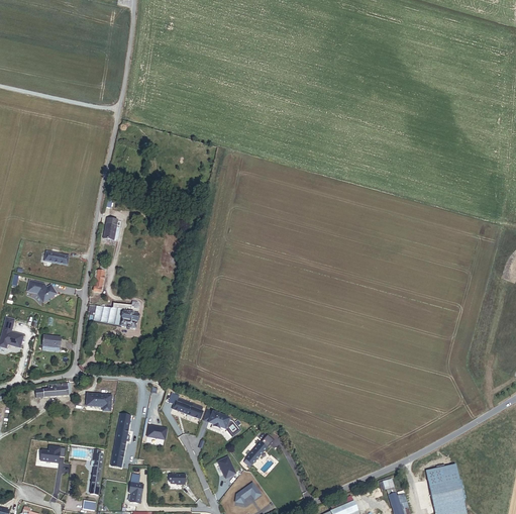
[(152,191),(143,189),(141,194),(151,197),(152,191)]
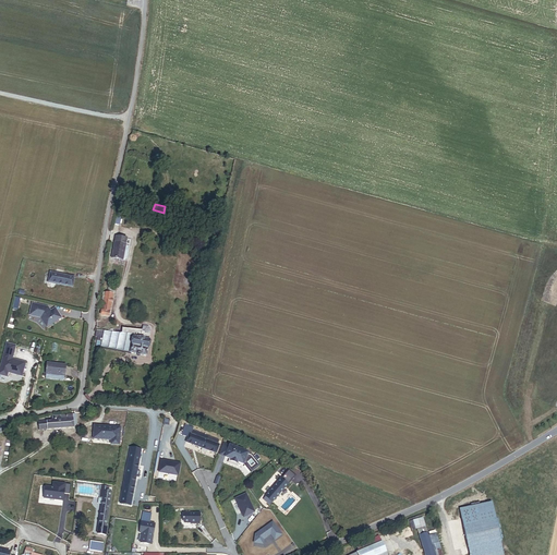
[(125,238),(114,236),(110,256),(122,258),(122,256),(125,243),(125,238)]
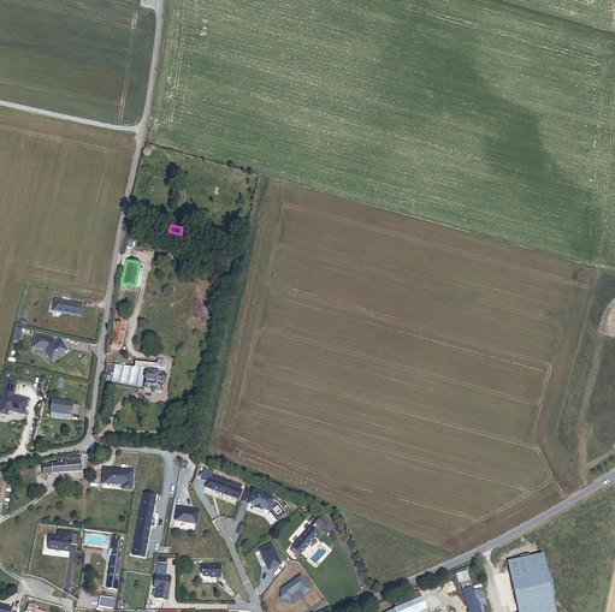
[(81,302),(54,297),(52,308),(78,314),(81,302)]
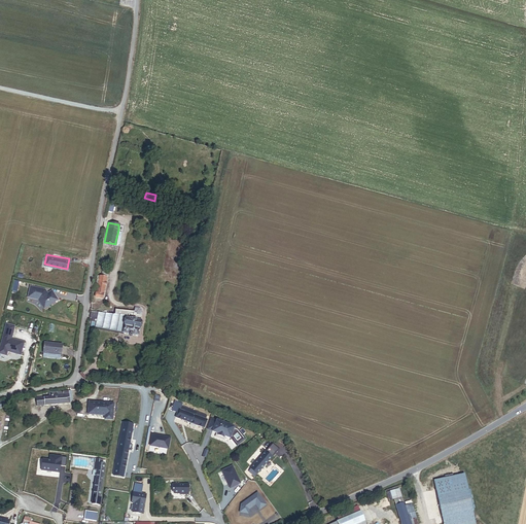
[(94,295),(102,298),(106,275),(105,275),(101,274),(99,274),(96,290),(94,295)]
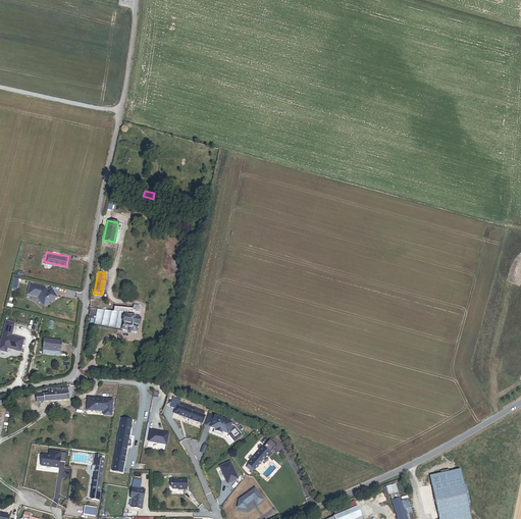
[(44,284),(29,281),(27,292),(37,295),(42,303),(56,295),(50,286),(46,288),(44,284)]
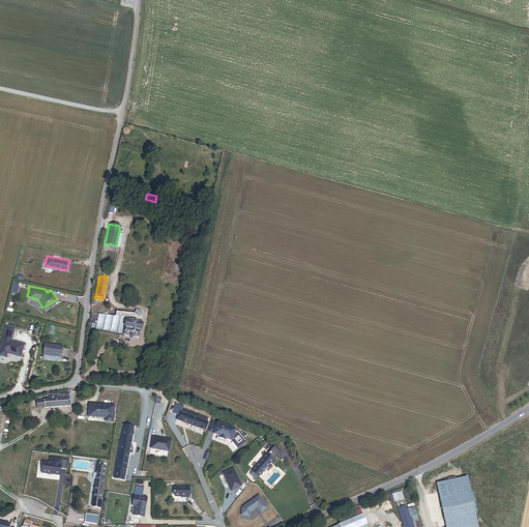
[(134,314),(142,316),(143,312),(140,308),(136,308),(135,312),(134,314)]
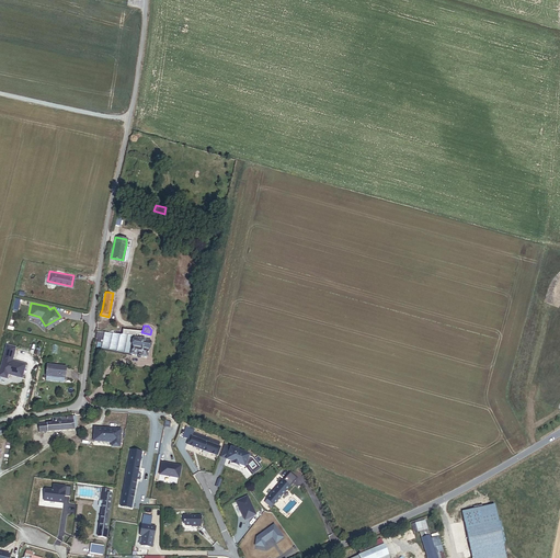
[(130,352),(146,356),(150,334),(141,332),(143,330),(123,328),(122,332),(113,331),(110,331),(96,330),(95,337),(96,337),(96,340),(102,341),(101,343),(130,349),(130,352)]
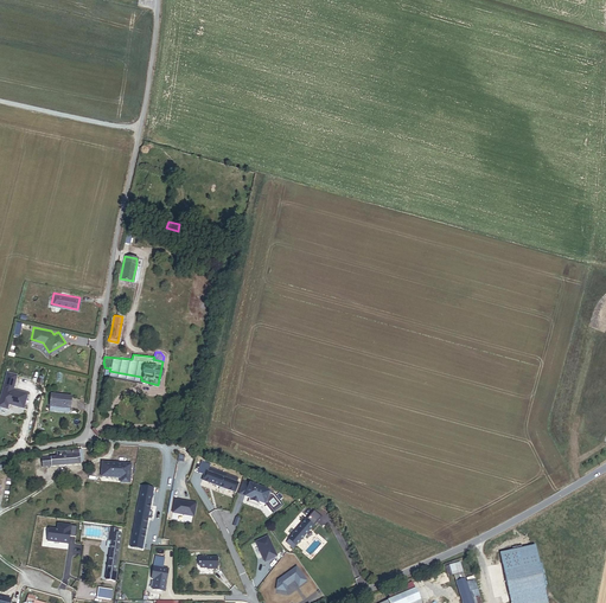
[(1,372),(0,377),(0,408),(1,408),(2,403),(18,406),(21,392),(7,389),(11,374),(1,372)]
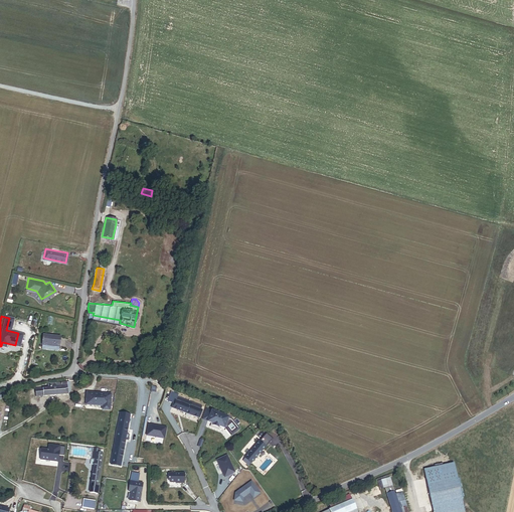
[(38,347),(55,348),(56,338),(39,337),(38,347)]
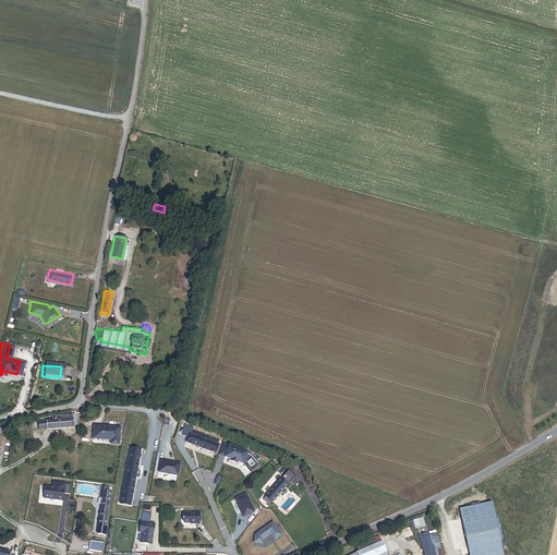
[(50,413),(50,419),(38,419),(38,429),(72,426),(72,423),(74,423),(74,412),(72,412),(50,413)]
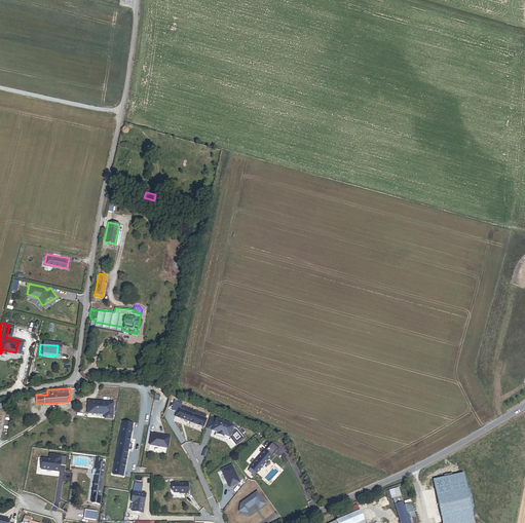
[(87,399),(86,411),(104,413),(103,416),(110,417),(111,402),(87,399)]
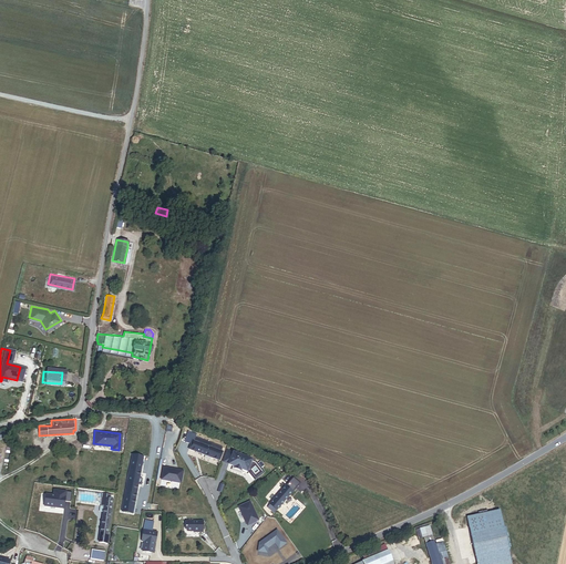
[(198,441),(194,450),(218,459),(222,450),(219,449),(222,444),(211,441),(209,444),(201,442),(198,441)]
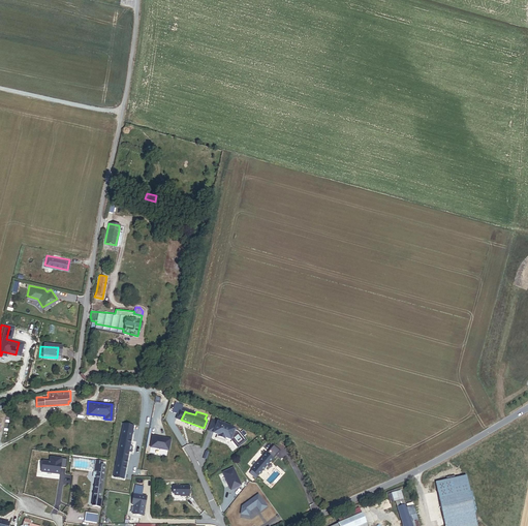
[(208,429),(212,431),(212,432),(218,434),(217,435),(223,437),(223,436),(229,438),(229,437),(230,437),(237,444),(245,438),(238,428),(234,427),(216,421),(211,419),(208,429)]
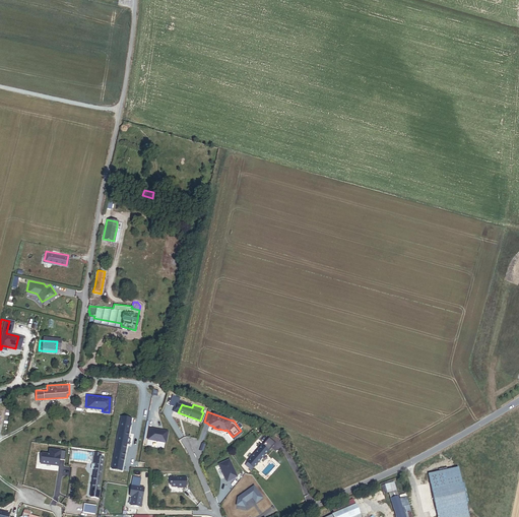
[(112,460),(122,462),(131,417),(121,415),(113,454),(112,459),(112,460)]
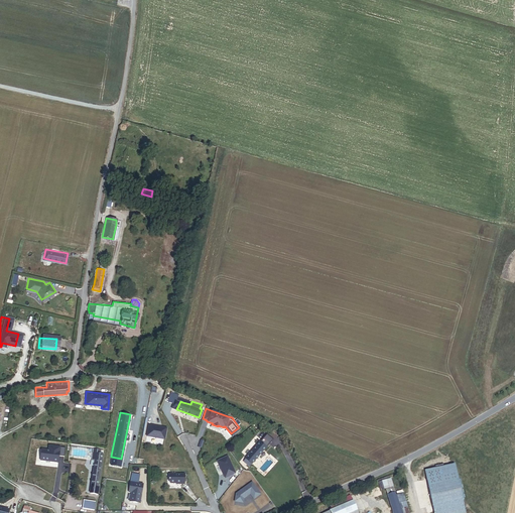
[(147,424),(145,435),(163,438),(165,427),(147,424)]
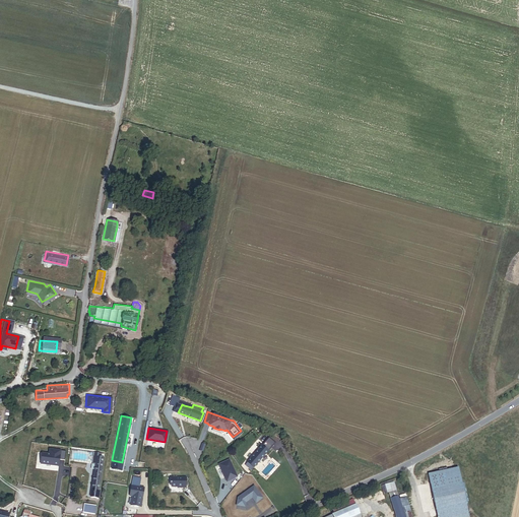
[(245,463),(251,468),(270,446),(264,441),(245,463)]
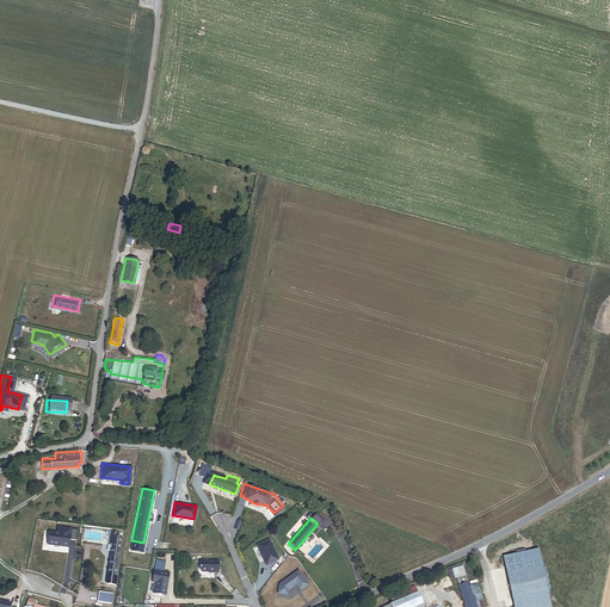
[(50,530),(48,542),(69,544),(69,537),(76,537),(78,527),(59,525),(57,530),(50,530)]
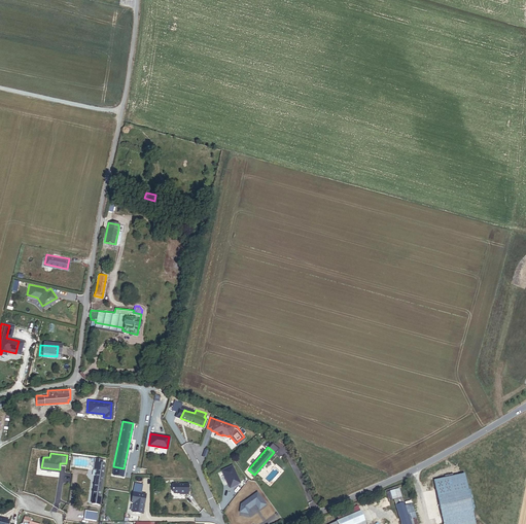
[(102,494),(100,494),(105,462),(102,462),(102,458),(95,457),(93,468),(96,468),(91,502),(99,503),(99,502),(100,502),(102,494)]
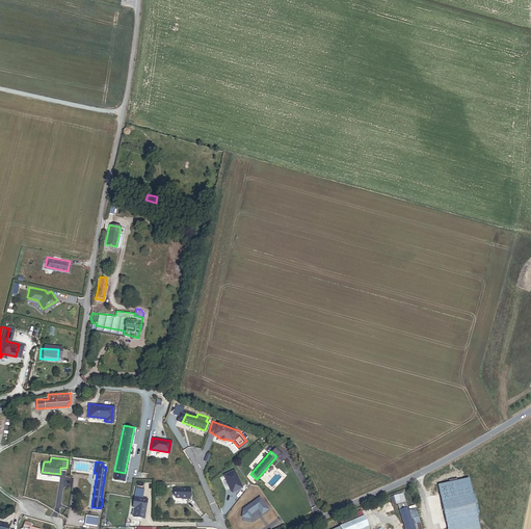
[(234,469),(223,474),(231,492),(241,486),(234,469)]
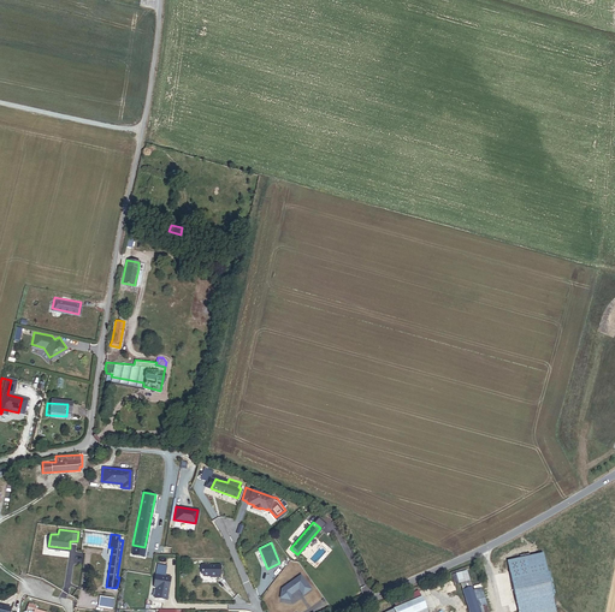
[(128,569),(140,571),(145,547),(132,545),(128,569)]
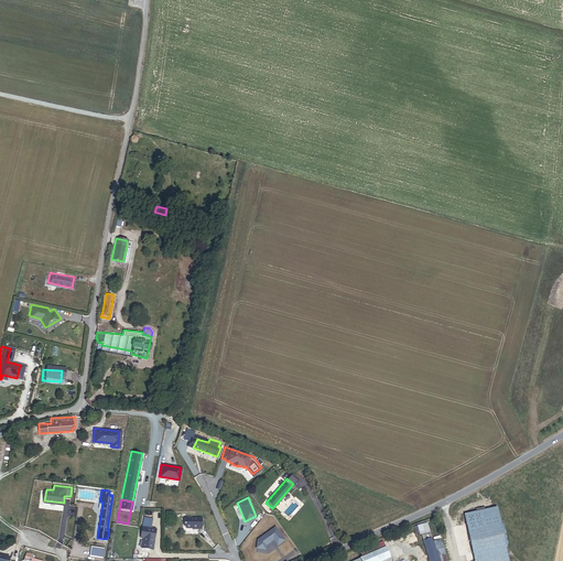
[(473,560),(478,560),(507,554),(505,542),(507,542),(502,521),(500,522),(496,504),(463,511),(473,560)]
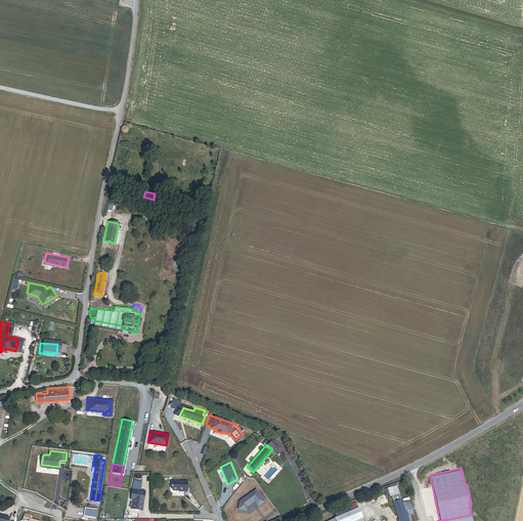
[(170,486),(172,488),(177,488),(177,489),(186,488),(187,478),(170,478),(170,486)]
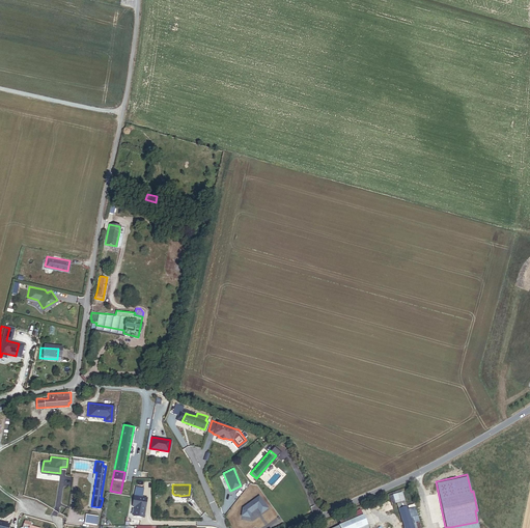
[(135,485),(133,495),(141,496),(142,488),(135,485)]
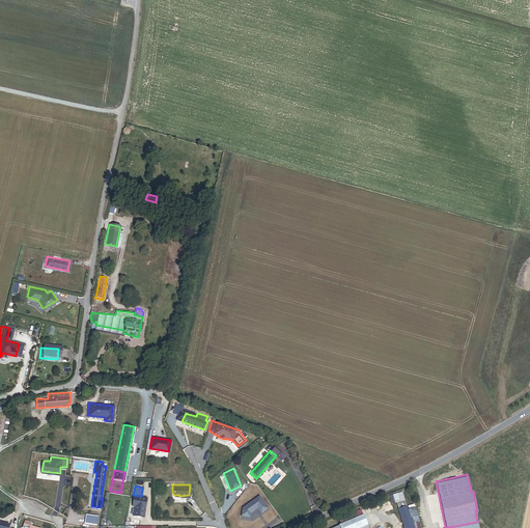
[(395,501),(403,499),(400,490),(388,494),(391,503),(395,501)]
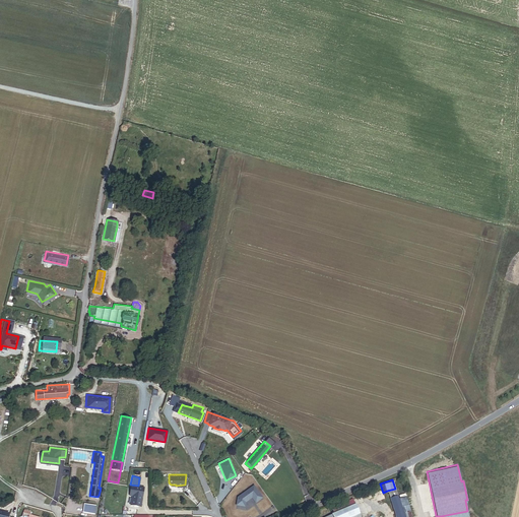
[(130,504),(140,506),(143,487),(138,486),(130,485),(129,495),(131,496),(130,504)]
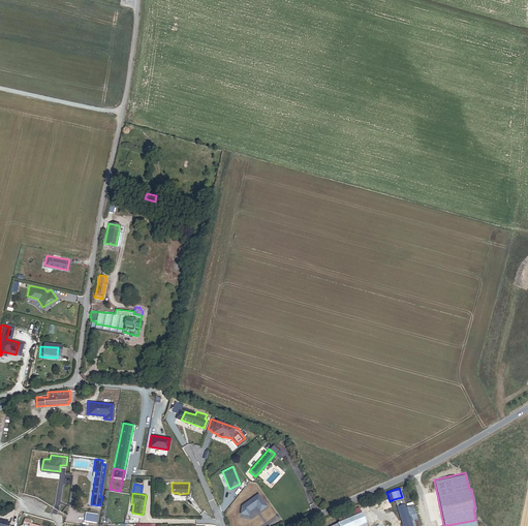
[(257,493),(241,505),(240,513),(248,514),(249,509),(255,505),(259,511),(266,505),(257,493)]
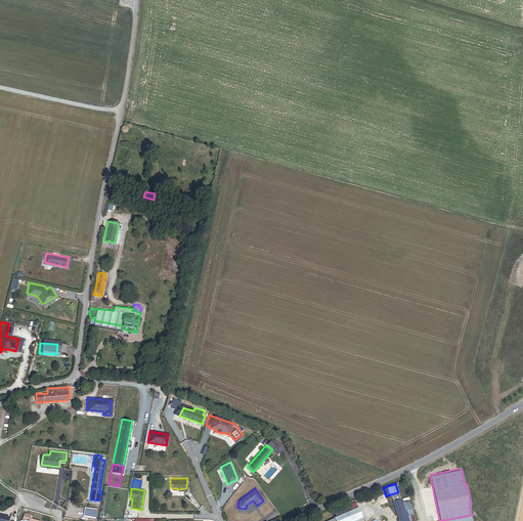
[(406,520),(401,501),(398,492),(390,494),(398,520),(406,520)]
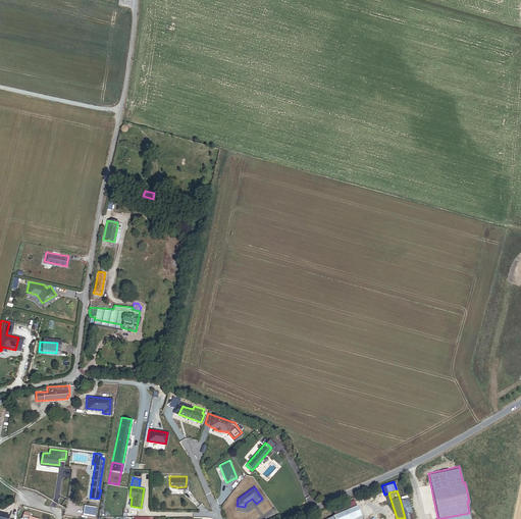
[(414,518),(407,497),(400,499),(405,518),(414,518)]
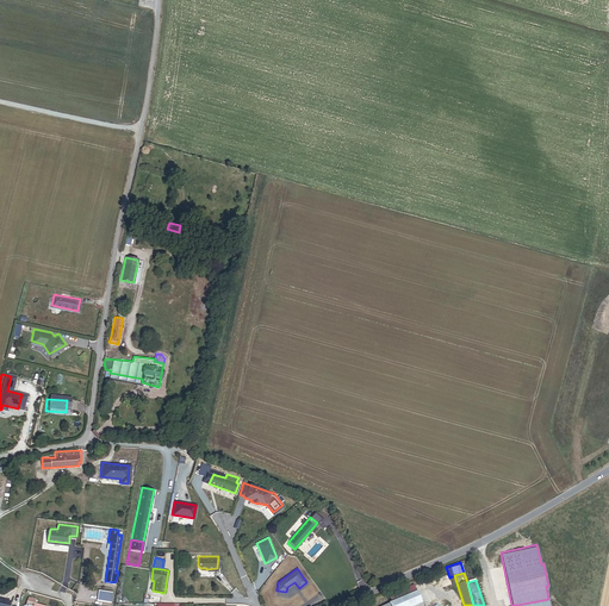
[(390,601),(391,605),(409,605),(421,601),(414,583),(389,593),(391,600),(390,601)]
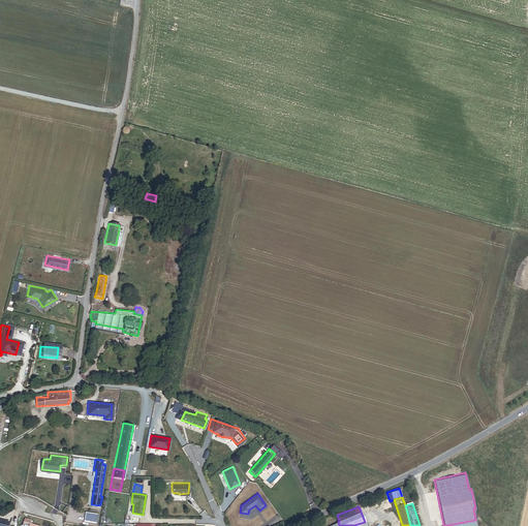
[(98,512),(85,509),(83,519),(97,521),(98,512)]
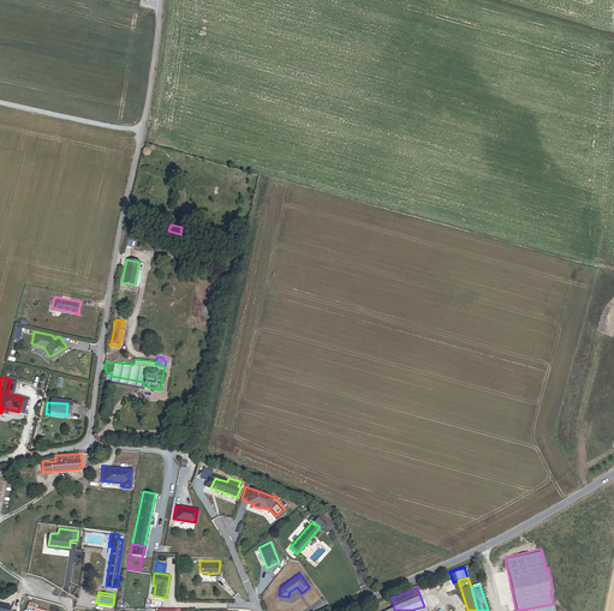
All buildings are outlined.
